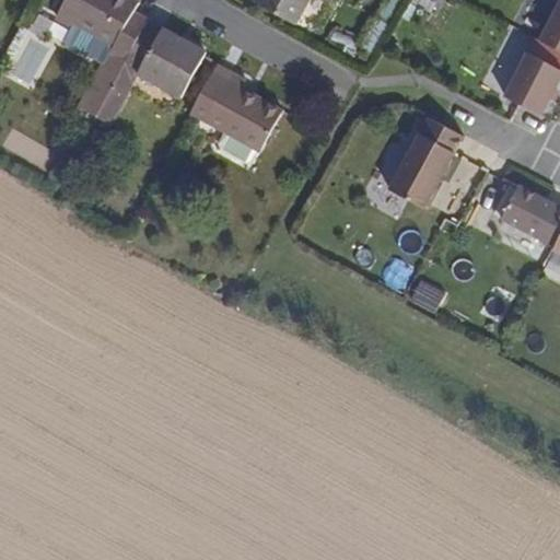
[(133,1),(130,0),(63,0),(53,22),(106,53),(71,113),(90,121),(150,18),(129,10),(133,1)]
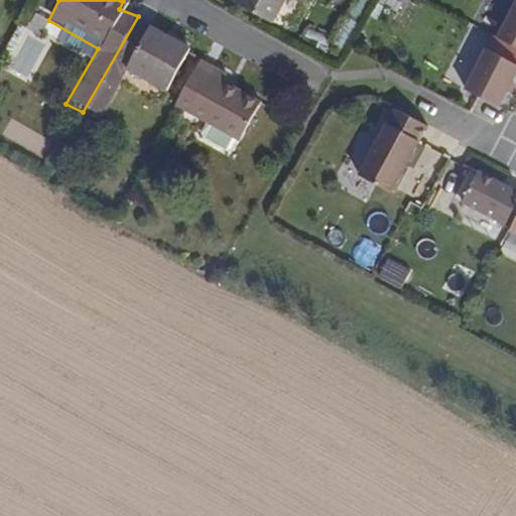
[(245,0),(276,18),(285,0),(245,0)]
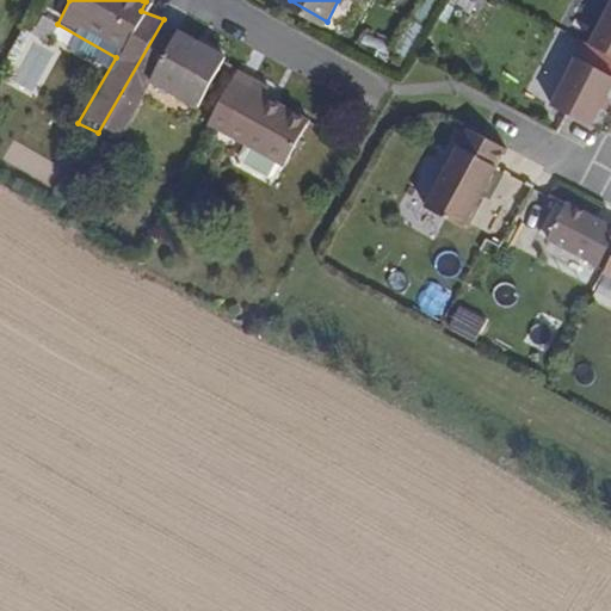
[(610,62),(610,6),(588,50),(610,62)]
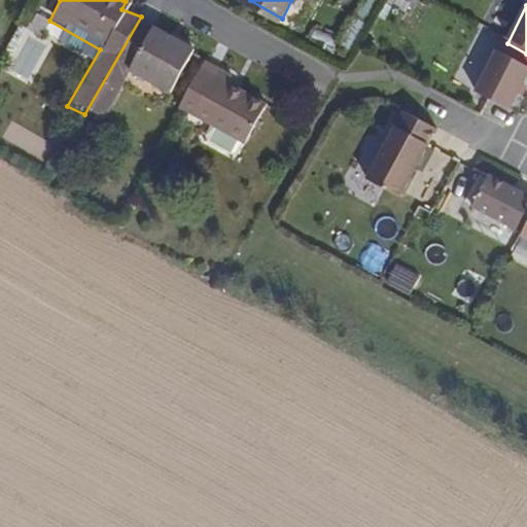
[(191,46),(141,16),(84,114),(99,125),(131,72),(170,90),(191,46)]
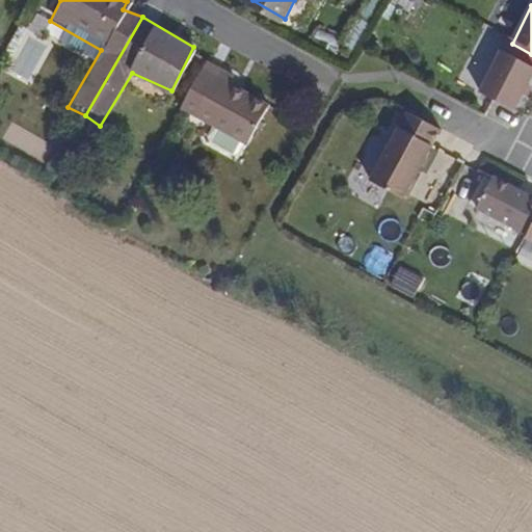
[(512,114),(531,79),(531,73),(501,56),(478,98),(512,114)]
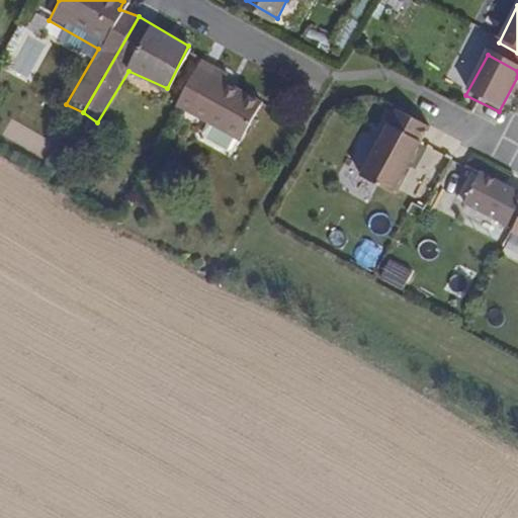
[(227,75),(201,60),(175,106),(237,142),(260,101),(222,81),(227,75)]
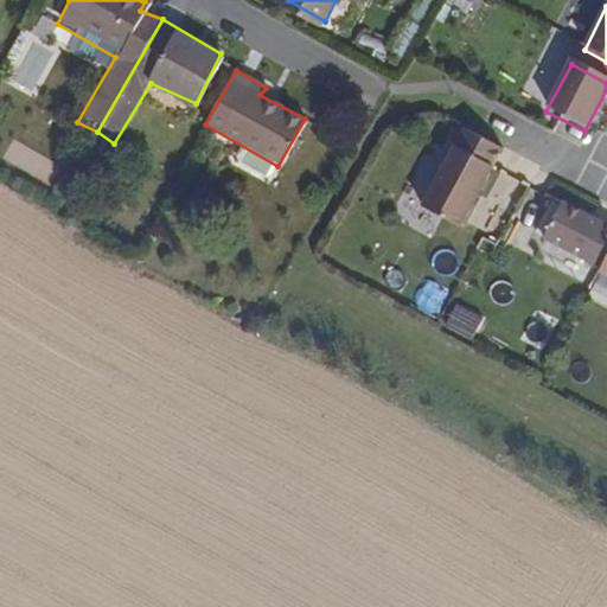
[(464,229),(506,153),(468,132),(423,210),(464,229)]
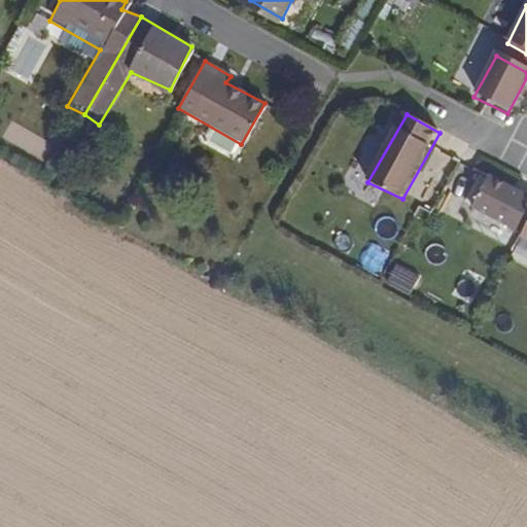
[(526,198),(491,177),(473,208),(526,235),(526,232),(526,198)]
